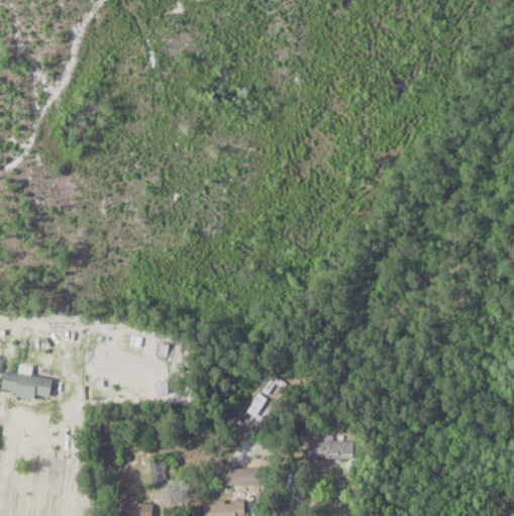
[(52,380),(3,371),(0,386),(0,391),(47,400),(52,380)]
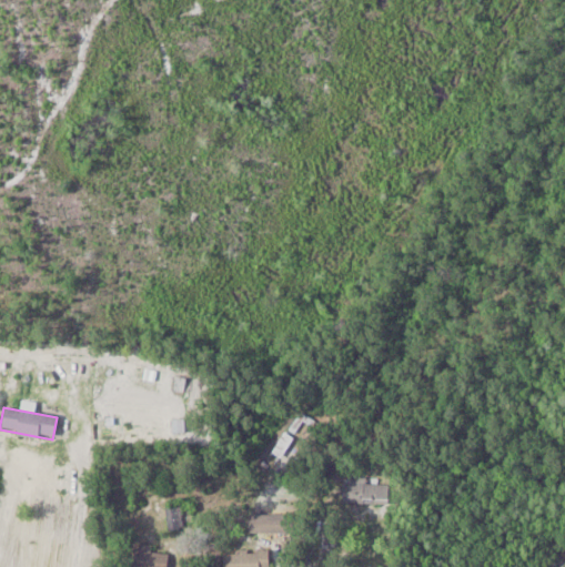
[(292,437),(283,433),(271,453),(280,457),(292,437)]
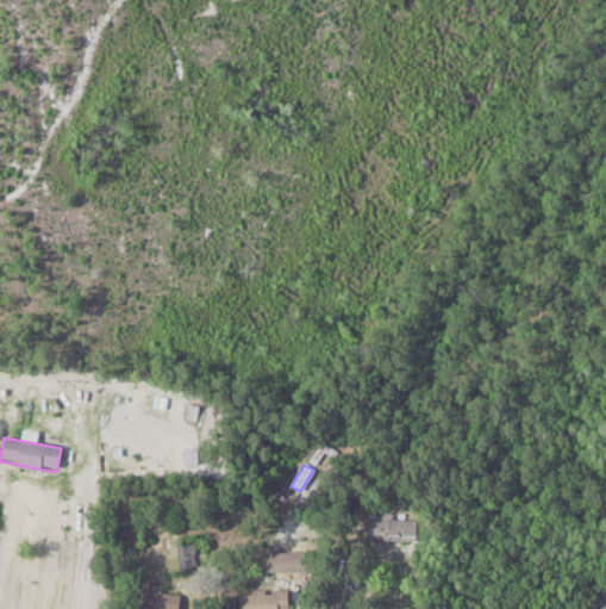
[(393,513),(367,513),(367,541),(418,541),(418,521),(393,521),(393,513)]
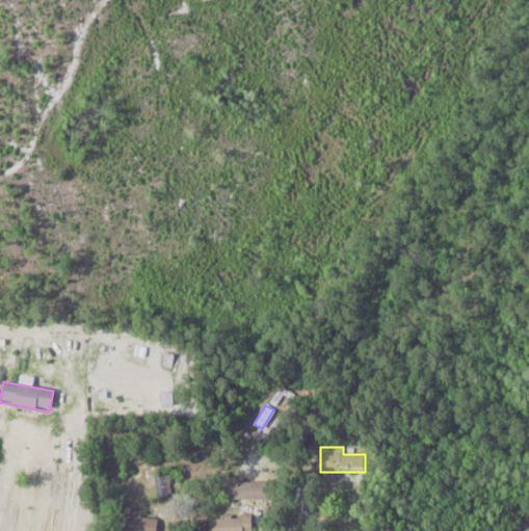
[(166,476),(155,476),(155,496),(166,496),(166,476)]
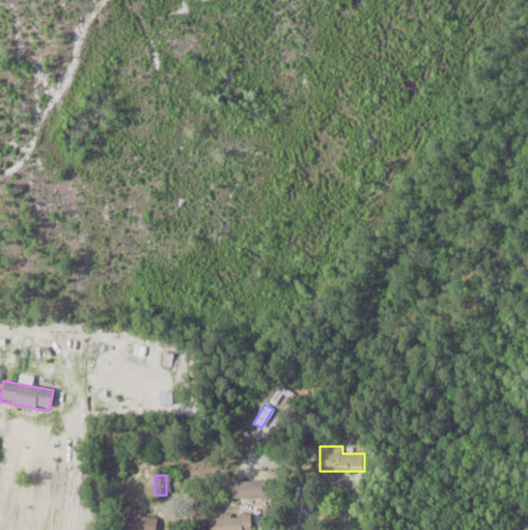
[(232,481),(232,499),(274,499),(274,481),(232,481)]
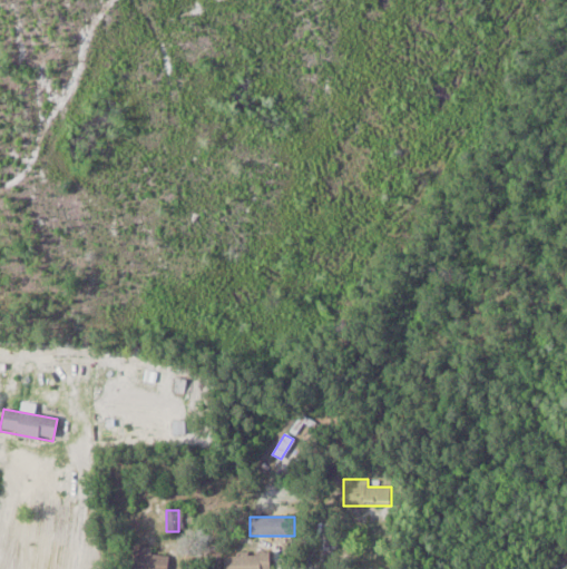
[(166,568),(168,557),(150,555),(152,547),(137,546),(133,568),(166,568)]
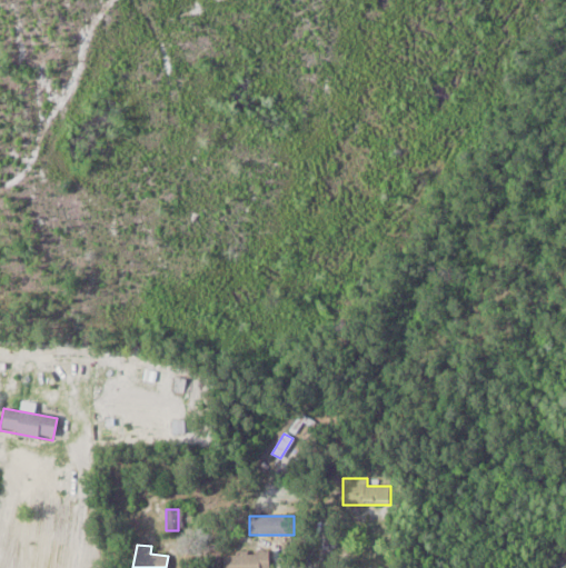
[(268,567),(268,552),(222,554),(222,567),(268,567)]
